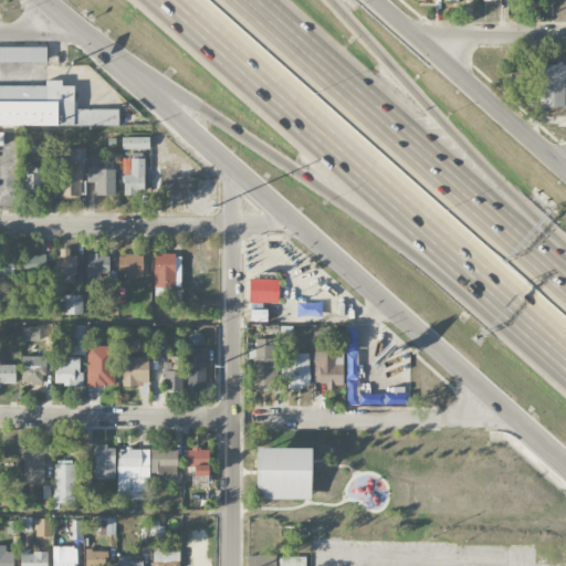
[(0,63),(46,63),(46,48),(0,48),(0,63)]
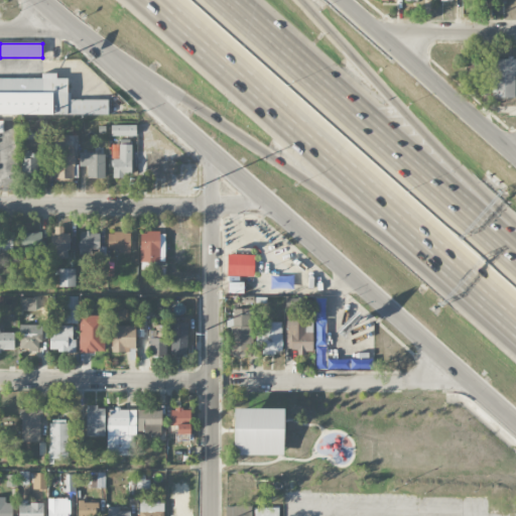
[(492,58),(492,98),(515,98),(515,58),(492,58)]
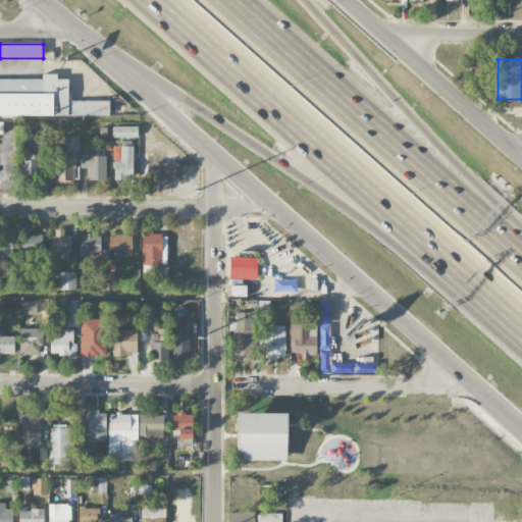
[(0,79),(0,115),(109,116),(109,101),(68,101),(68,80),(0,79)]
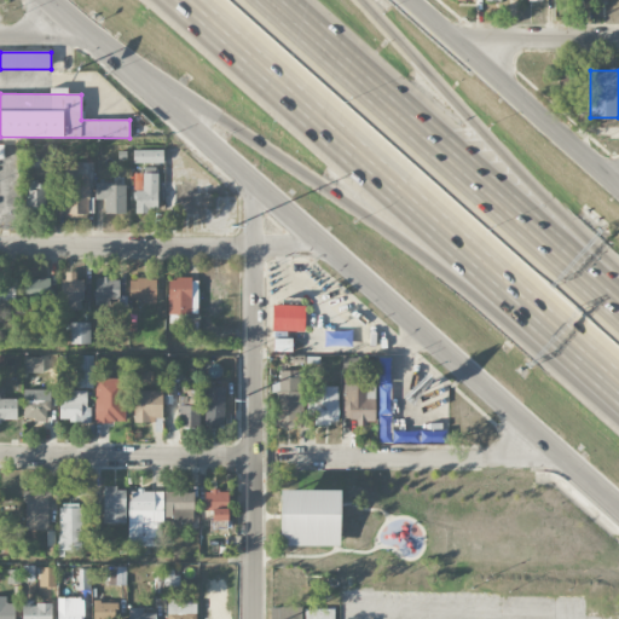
[(163,162),(163,150),(133,150),(133,163),(163,162)]
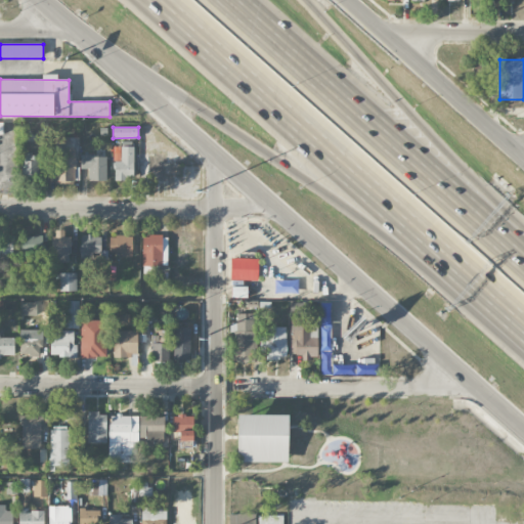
[(75,183),(76,147),(66,147),(66,142),(54,142),(53,183),(75,183)]
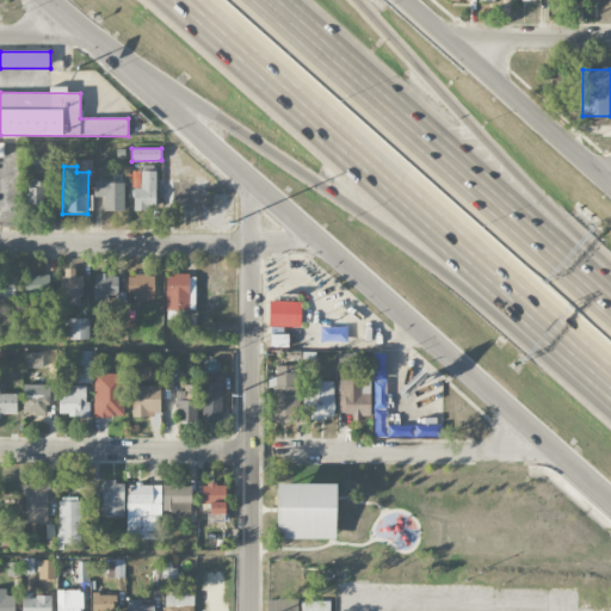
[(155,210),(155,171),(141,171),(141,189),(134,189),(134,209),(155,210)]
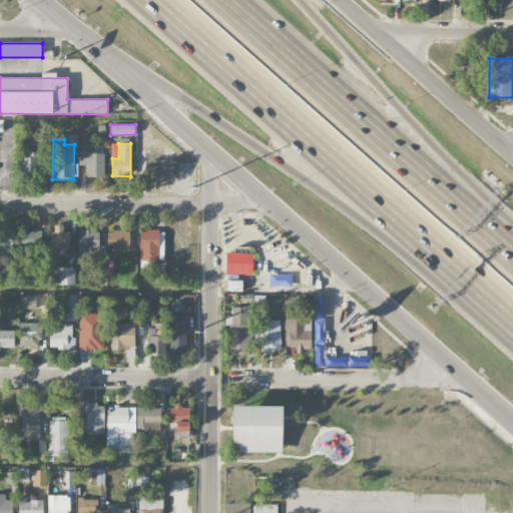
[(37,150),(20,150),(21,172),(38,172),(37,150)]
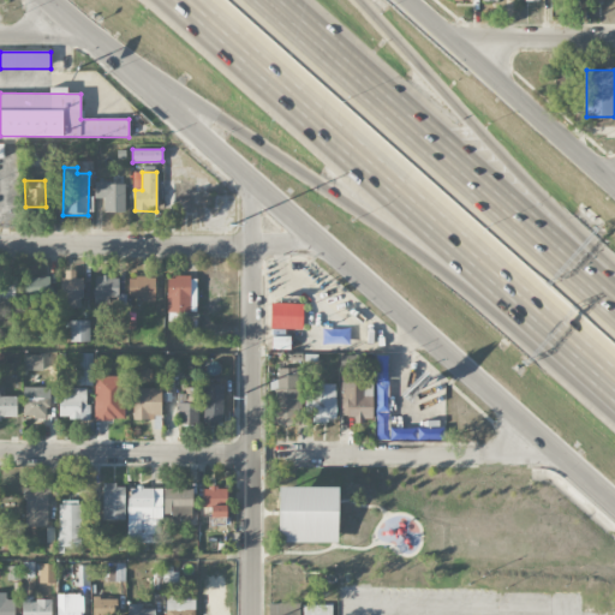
[(195,209),(195,180),(173,180),(173,208),(195,209)]
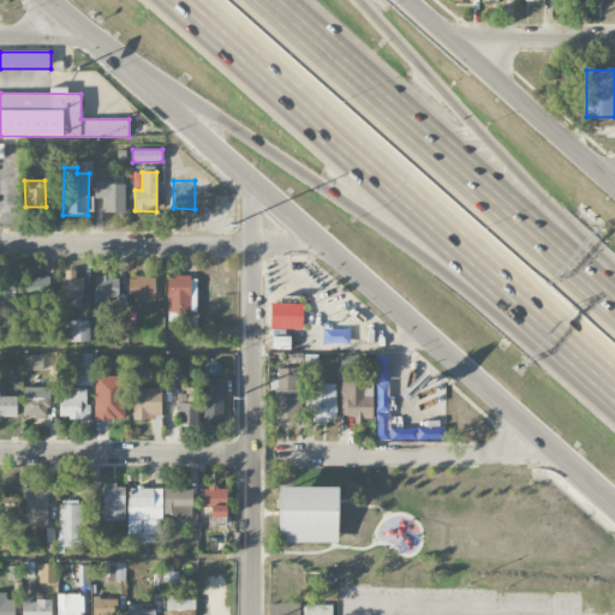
[(125,183),(95,183),(94,198),(105,198),(103,212),(125,213),(125,183)]
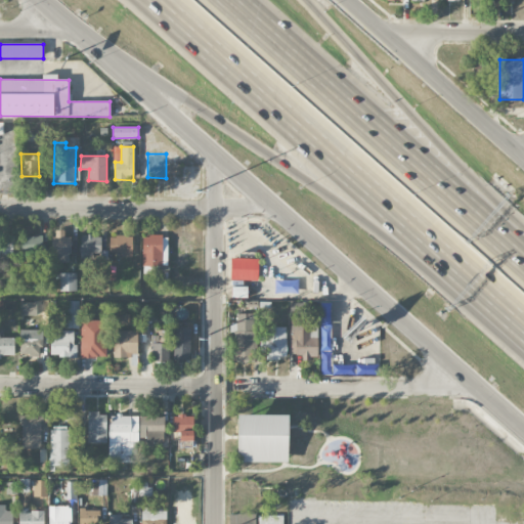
[(70,262),(71,236),(64,236),(64,230),(52,230),(51,262),(70,262)]
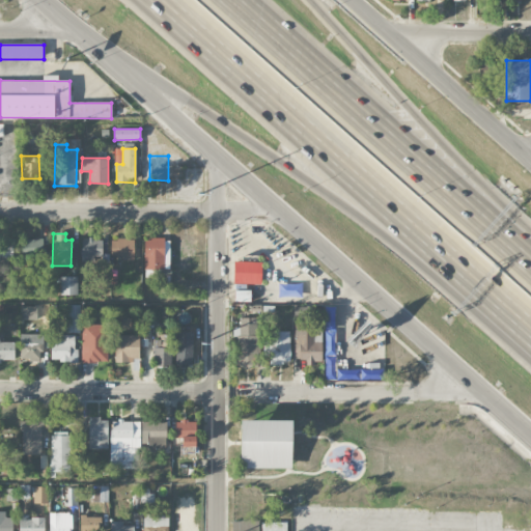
[(23,256),(45,253),(43,239),(21,242),(23,256)]
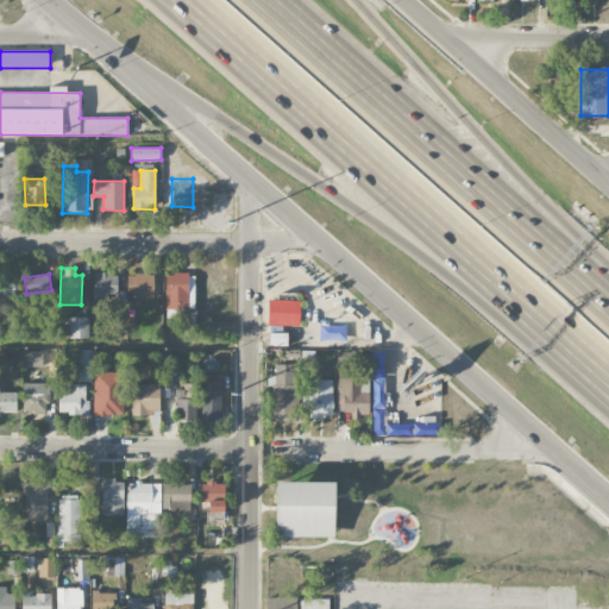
[(117,274),(94,275),(94,300),(106,300),(106,294),(118,294),(117,274)]
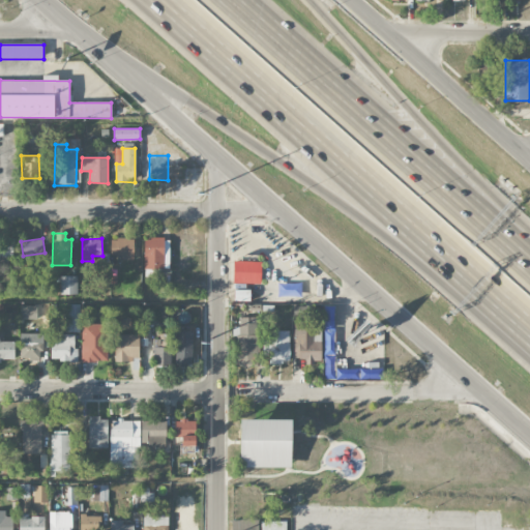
[(144,269),(167,269),(168,238),(144,238),(144,269)]
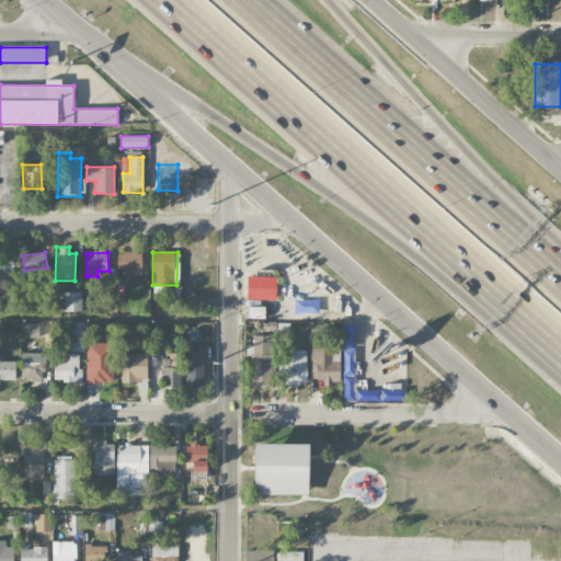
[(141,273),(141,253),(117,253),(117,273),(141,273)]
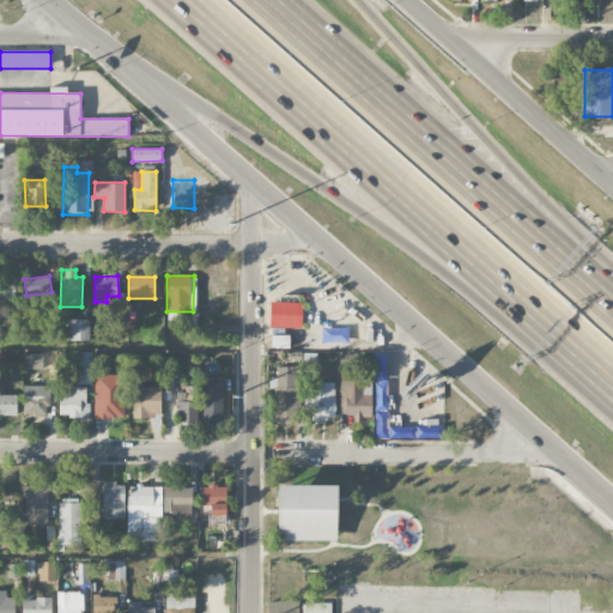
[(224,308),(224,277),(207,277),(207,286),(201,286),(201,298),(208,298),(208,309),(224,308)]
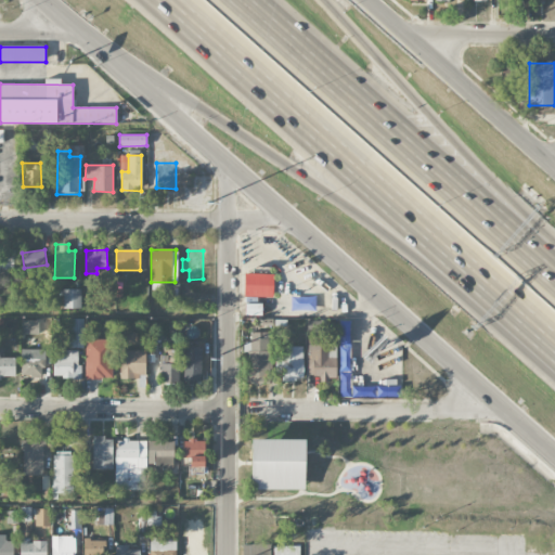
[(258,297),(271,297),(272,274),(245,273),(244,314),(257,315),(258,297)]
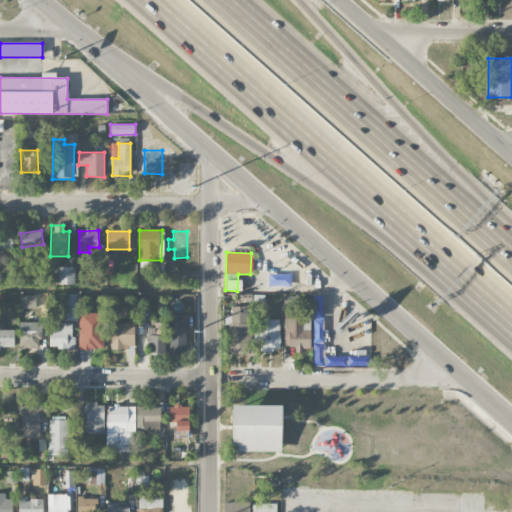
[(74,266),(58,266),(58,285),(75,285),(74,266)]
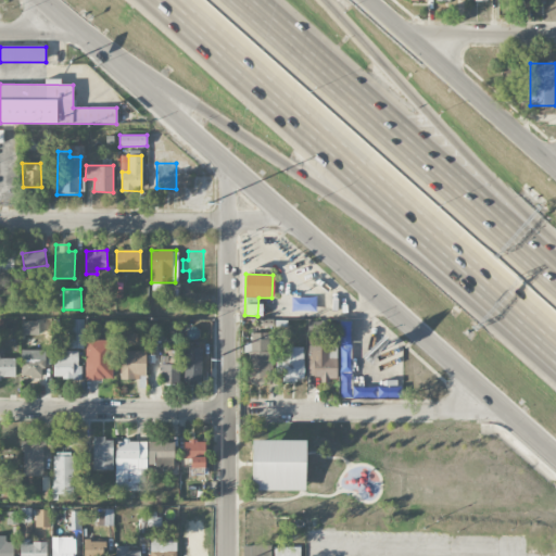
[(67,349),(83,349),(84,319),(67,319),(67,349)]
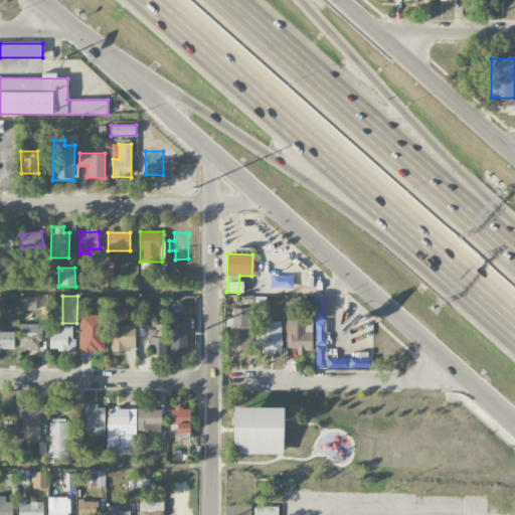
[(323,298),(326,311),(337,308),(334,296),(323,298)]
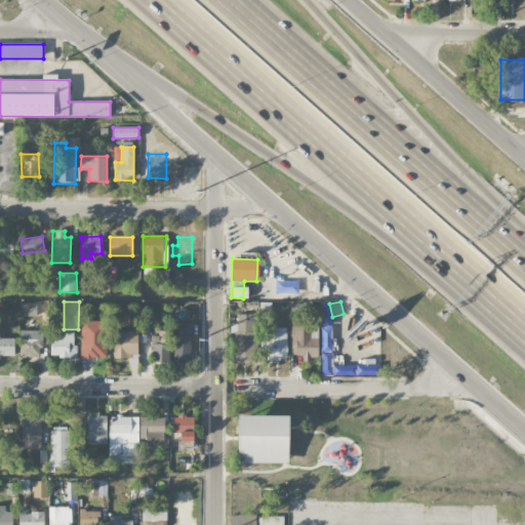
[(36,304),(22,303),(22,316),(36,316),(36,304)]
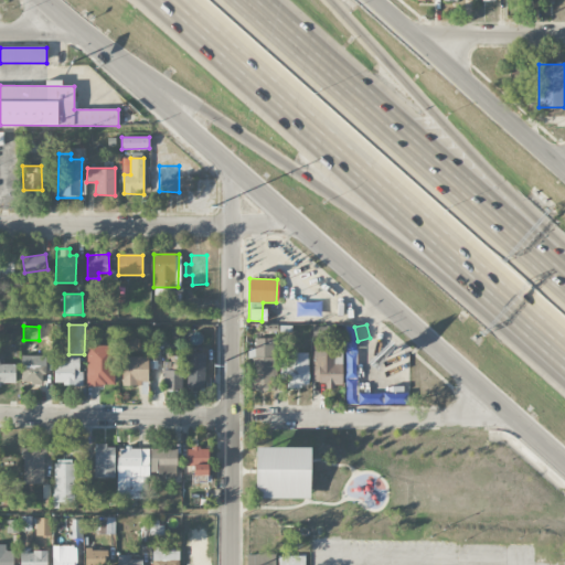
[(249,390),(274,388),(272,338),(254,339),(255,348),(248,348),(249,390)]
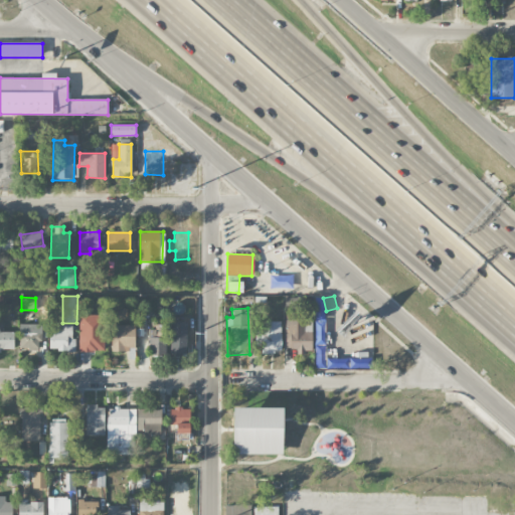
[(305,313),(286,313),(286,348),(297,348),(297,353),(312,353),(312,332),(305,332),(305,313)]
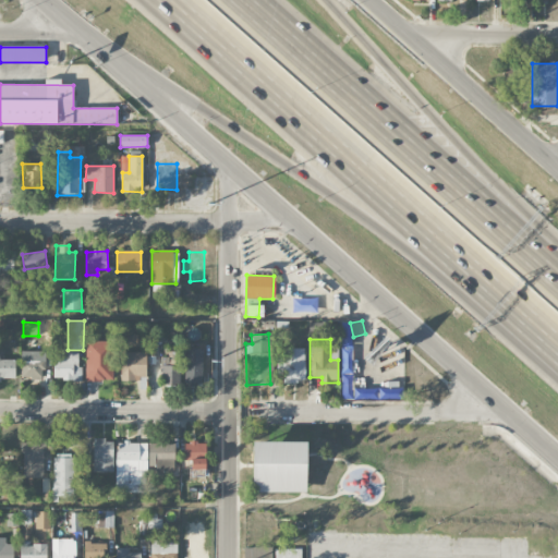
[(111,341),(85,341),(86,381),(112,380),(111,341)]
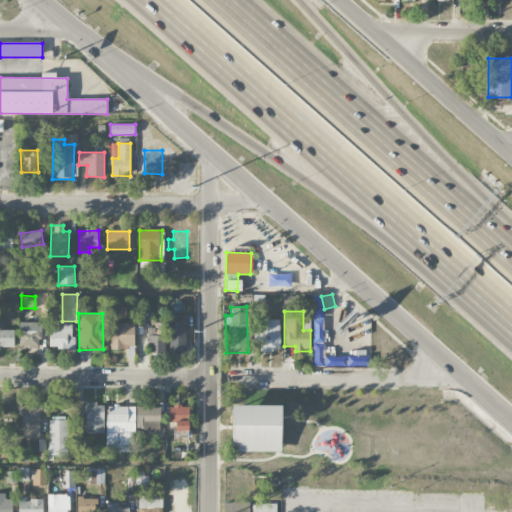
[(323,366),(322,315),(312,315),(314,366),(323,366)]
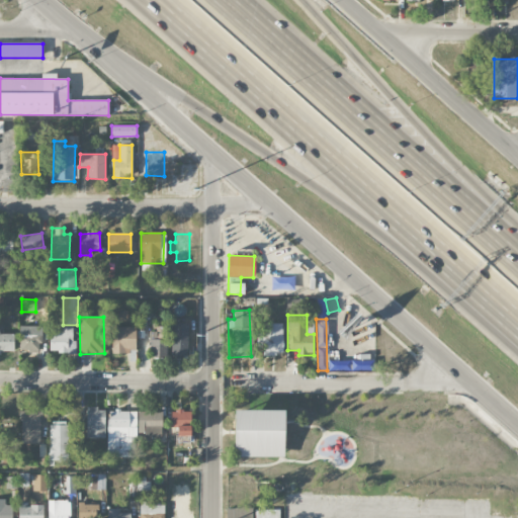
[(283,354),(282,323),(265,324),(265,333),(257,333),(257,344),(263,344),(264,355),(283,354)]
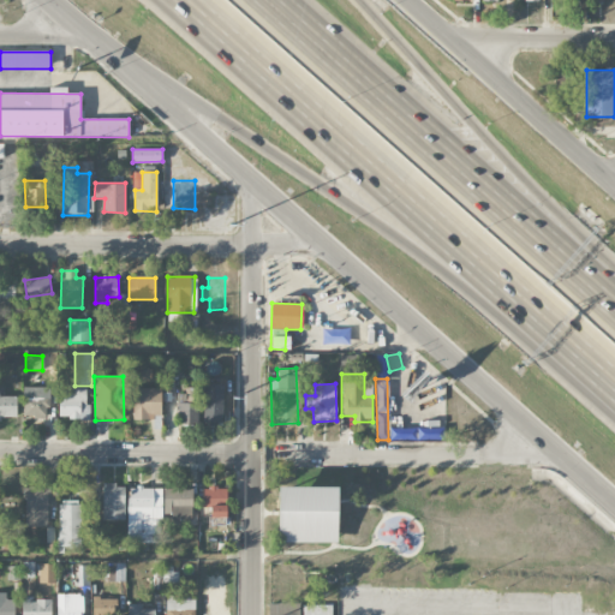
[(204,424),(222,424),(224,384),(206,384),(204,424)]
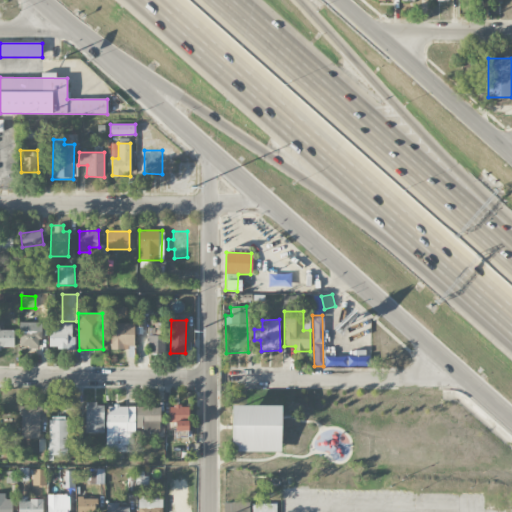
[(20,348),(41,347),(40,322),(19,322),(20,348)]
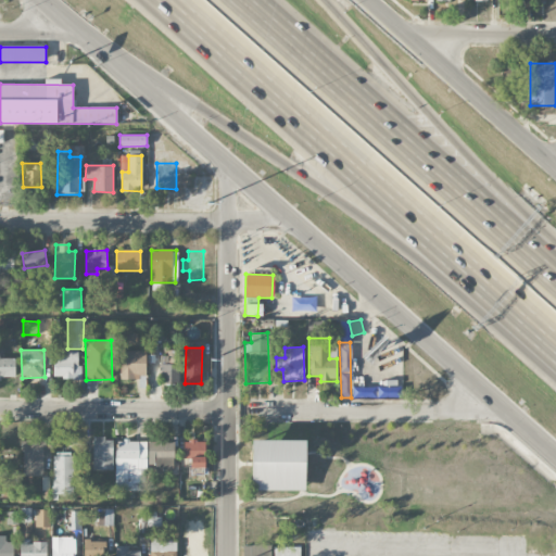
[(53,379),(84,378),(83,367),(77,367),(77,351),(52,352),(53,379)]
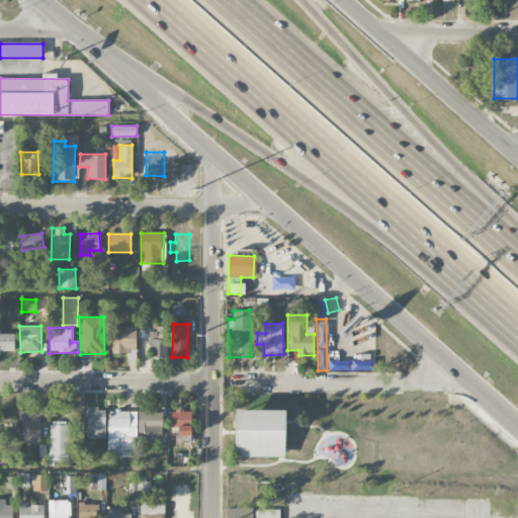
[(136,352),(136,327),(111,327),(111,352),(136,352)]
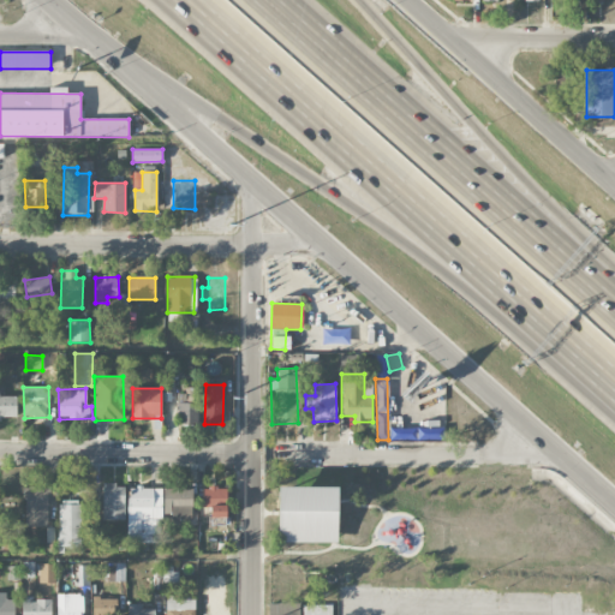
[(179,424),(198,424),(198,390),(178,390),(179,424)]
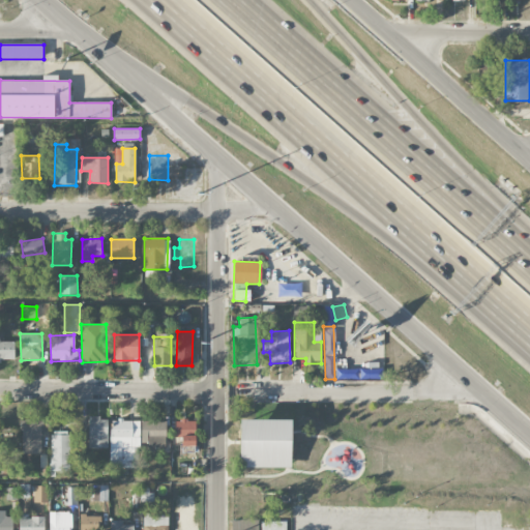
[(0,359),(15,360),(15,342),(0,342),(0,359)]
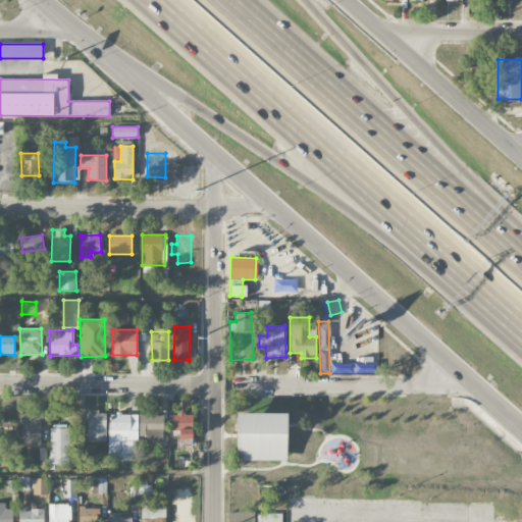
[(106,411),(88,411),(87,441),(106,441),(106,411)]
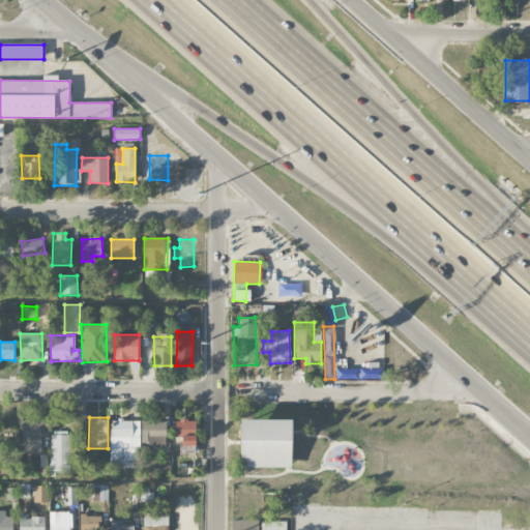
[(22,453),(41,453),(40,419),(21,420),(22,453)]
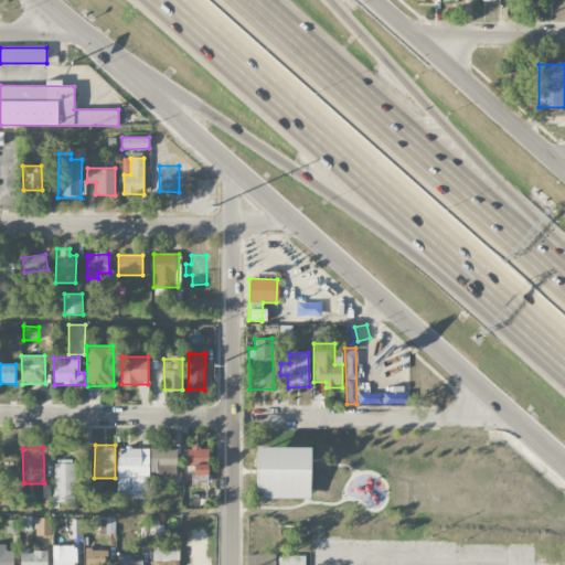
[(255,499),(255,447),(310,447),(310,499),(255,499)]
